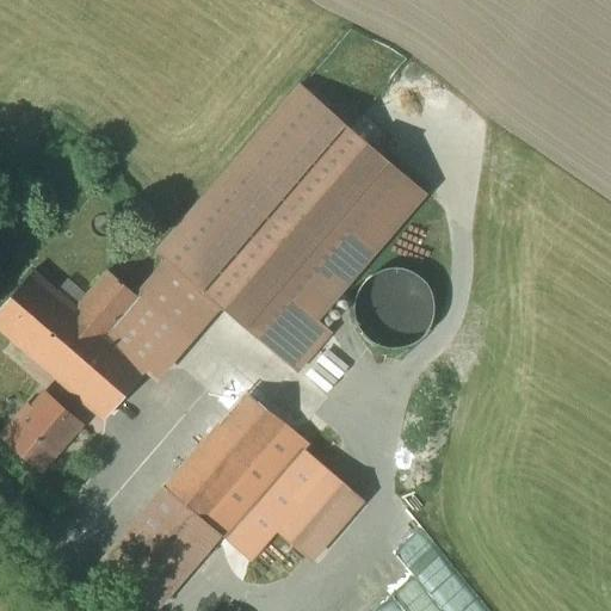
[(110,272),(75,310),(106,338),(65,384),(104,418),(209,296),(296,371),(329,333),(315,320),(424,195),(301,88),(160,252),(168,260),(137,296),(110,272)]
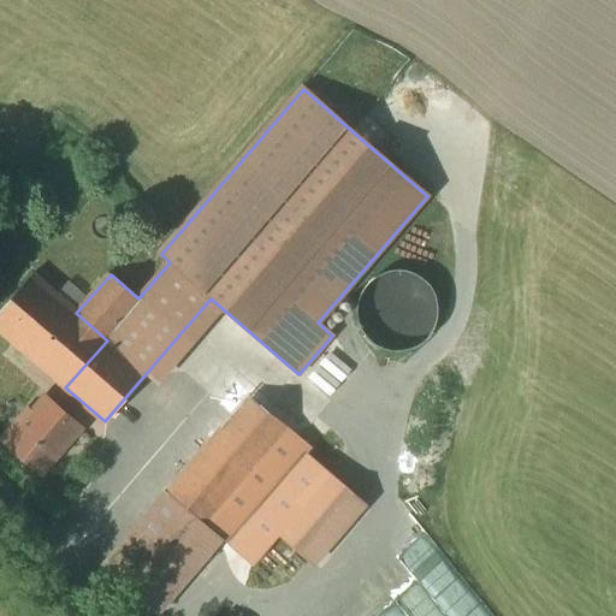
[(363,291),(360,300),(357,308),(357,317),(360,325),(363,333),(369,339),(377,345),(384,349),(392,351),(401,351),(409,350),(418,347),(425,342),(431,335),(434,327),(437,319),(438,311),(437,302),(433,294),(428,286),(422,280),(415,276),(408,272),(398,272),(390,272),(381,274),(374,279),(368,285),(363,291)]
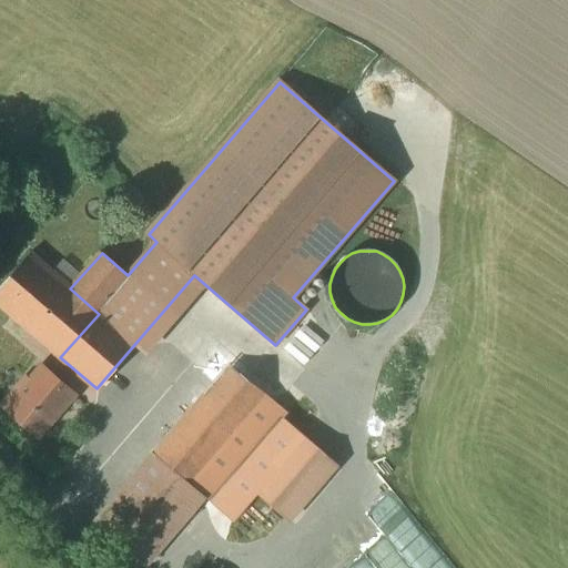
[(0,287),(0,305),(60,357),(99,314),(70,288),(29,254),(0,287)]
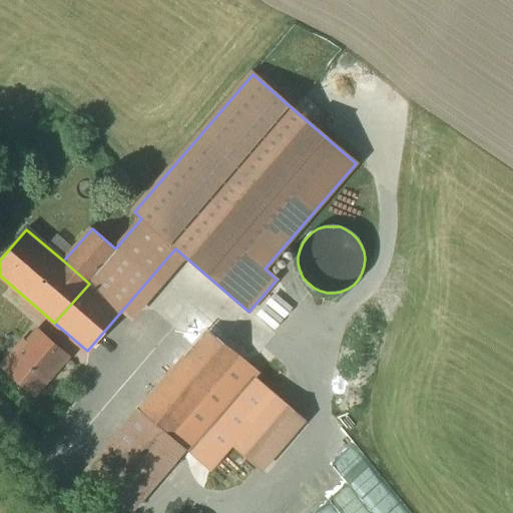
[(139,512),(268,362),(209,313),(81,461),(135,512),(139,512)]
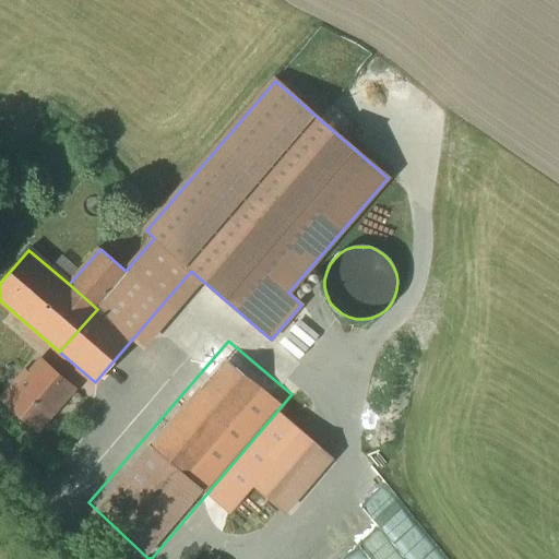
[(25,372),(2,399),(38,430),(73,390),(40,361),(28,376),(25,372)]
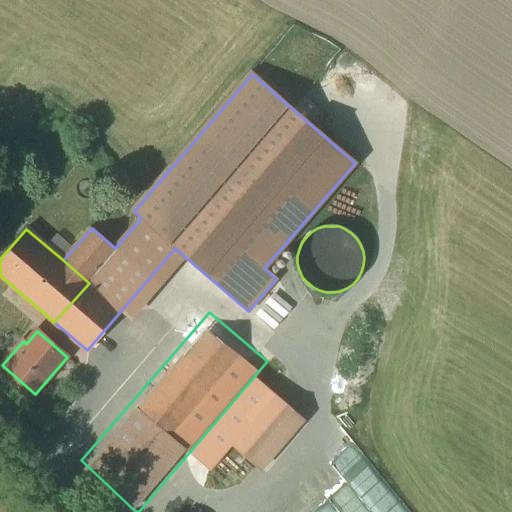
[(274,395),(231,443),(263,471),(305,422),(274,395)]
